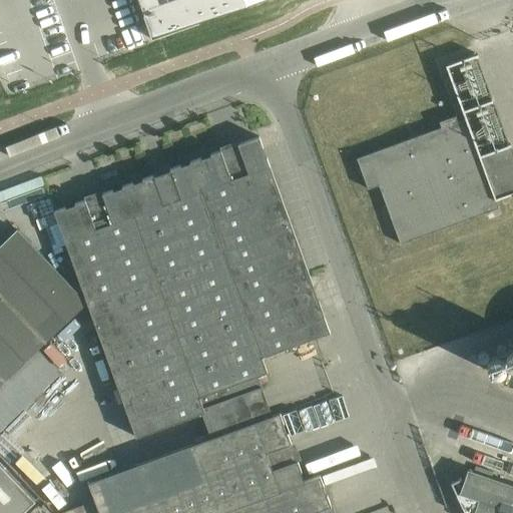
[(244,0),(137,0),(151,39),(199,22),(246,6),(244,0)]
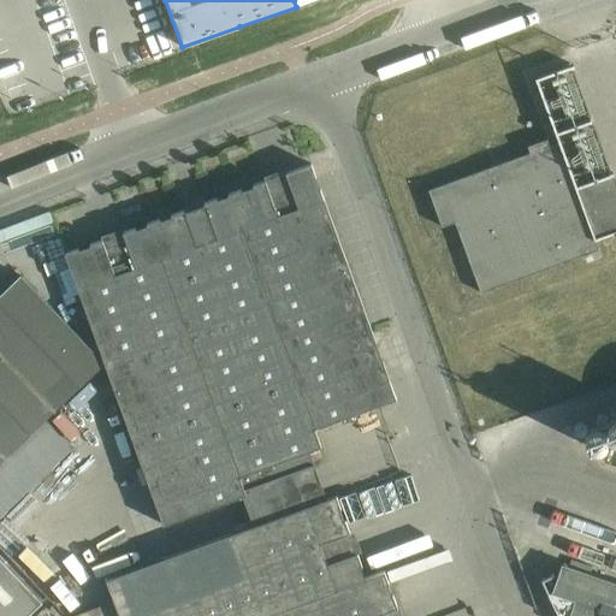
[(295,0),(298,10),(327,0),(295,0)]
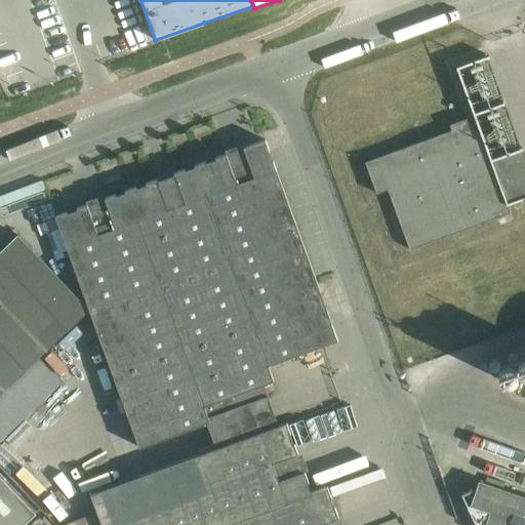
[(524,156),(488,54),(455,67),(476,121),(469,123),(467,118),(449,124),(451,130),(364,162),(375,193),(387,189),(409,249),(510,212),(507,204),(524,197),(524,156)]
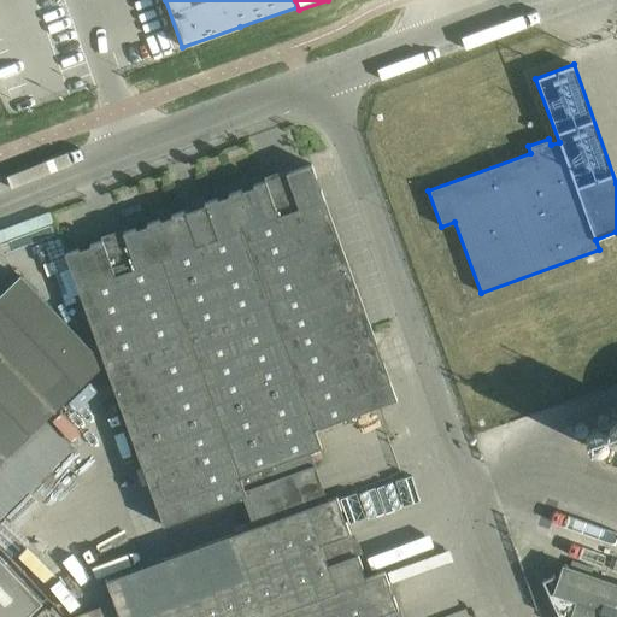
[(311,164),(229,193),(315,429),(397,399),(311,164)]
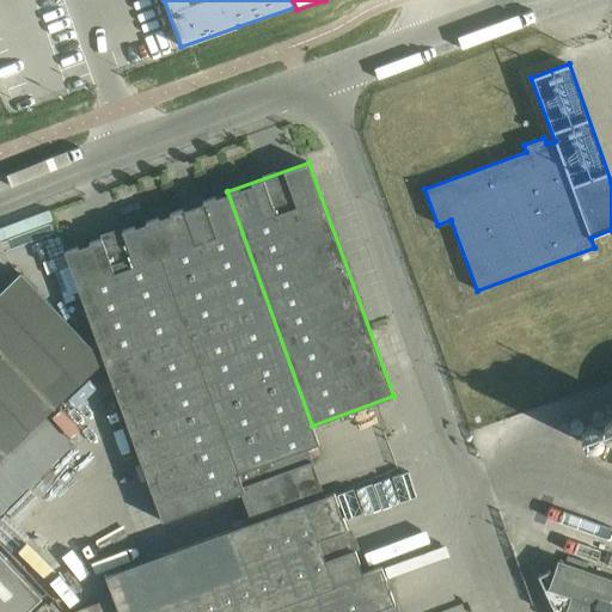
[(227,191),(146,221),(63,251),(103,360),(161,521),(285,476),(277,458),(319,444),(312,426),(227,191)]
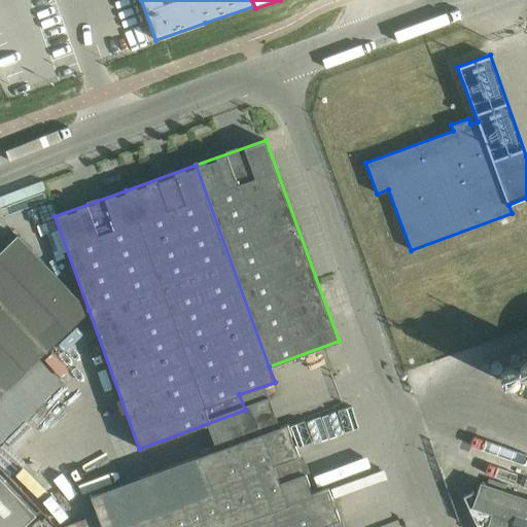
[(18,235),(0,251),(0,394),(4,391),(28,367),(39,358),(46,351),(71,327),(89,310),(18,235)]
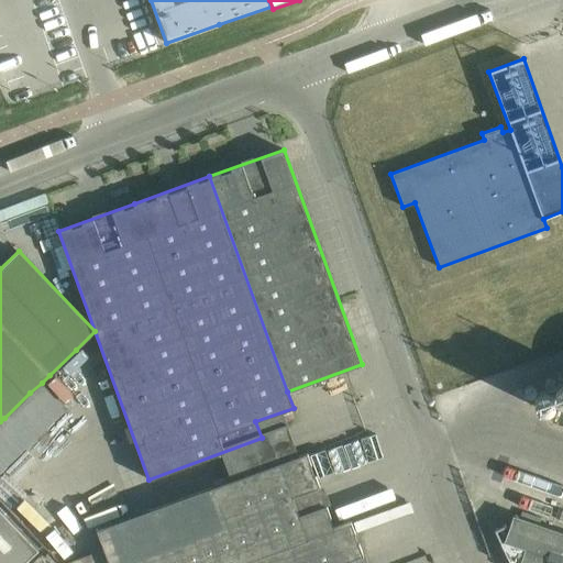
[(555,405),(555,403),(555,400),(554,398),(553,396),(551,395),(550,394),(548,393),(545,393),(543,393),(542,394),(540,395),(538,396),(537,397),(536,399),(536,401),(536,404),(536,406),(537,407),(538,409),(539,410),(541,411),(543,412),(544,412),(547,412),(549,412),(551,411),(552,409),(553,408),(554,406),(555,405)]
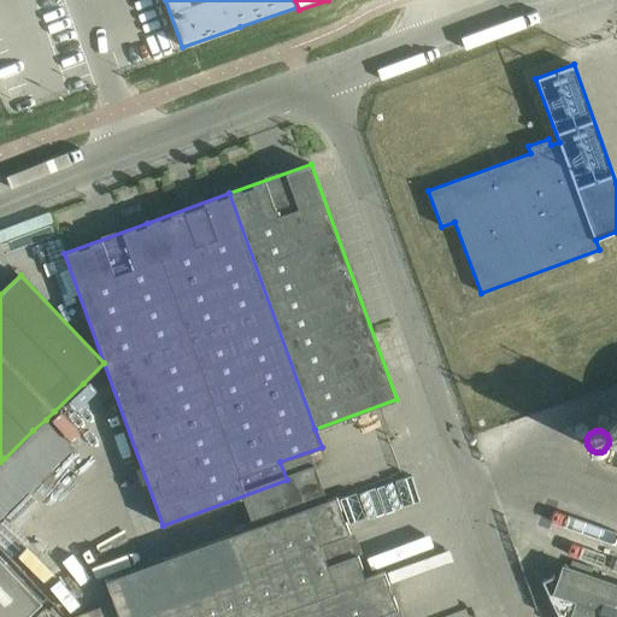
[(253,527),(105,580),(113,603),(118,616),(400,616),(385,571),(366,577),(336,497),(329,499),(327,499),(324,500),(253,527)]
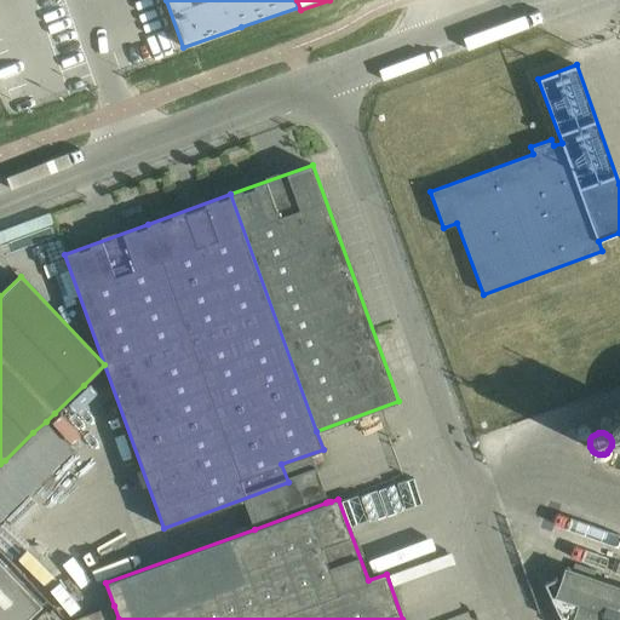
[(0,619),(26,619),(41,606),(0,561),(0,619)]
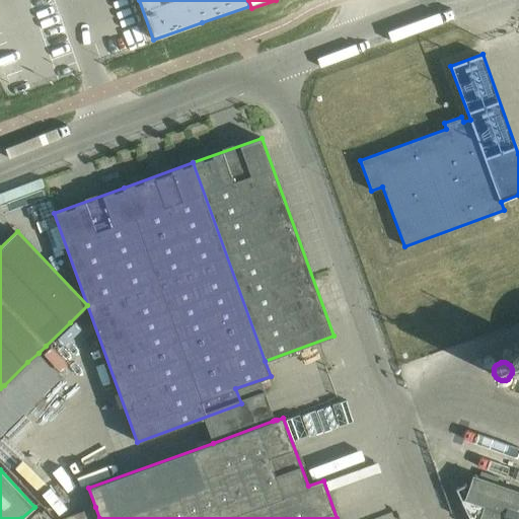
[(458,488),(455,489),(457,492),(459,497),(469,518),(518,518),(518,491),(472,474),(470,482),(466,484),(464,485),(458,488)]
